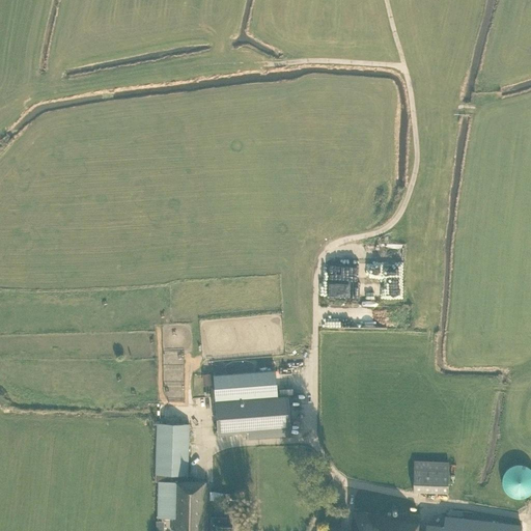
[(387,256),(398,256),(398,242),(386,242),(387,256)]
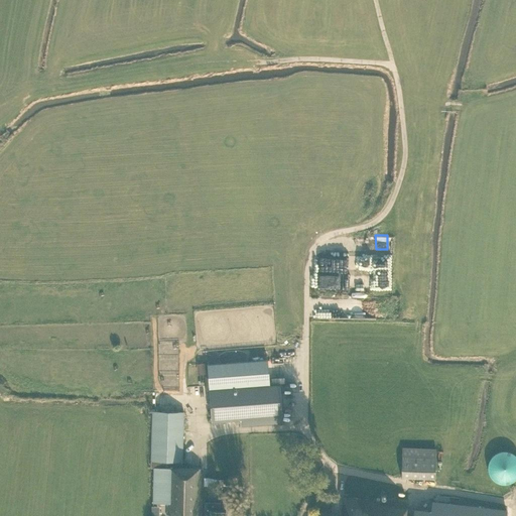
[(268,373),(267,360),(207,365),(211,422),(239,420),(239,426),(282,423),(281,414),(280,401),(279,385),(269,385),(268,379),(268,373)]
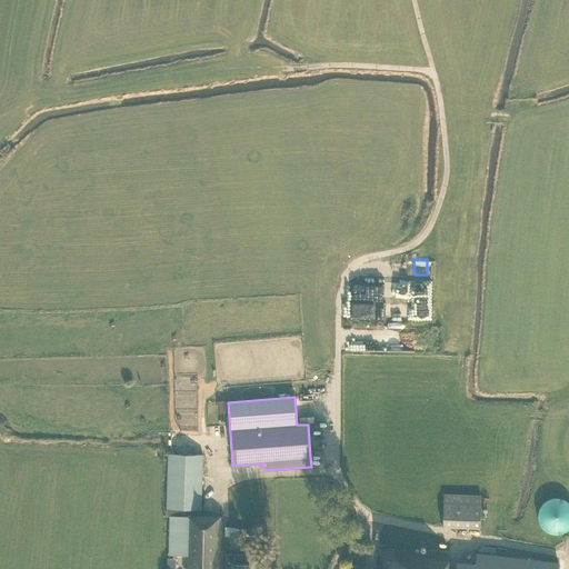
[(222,517),(200,517),(202,456),(168,455),(166,516),(169,516),(168,555),(185,555),(185,567),(186,567),(186,568),(217,568),(218,568),(221,568),(222,517)]
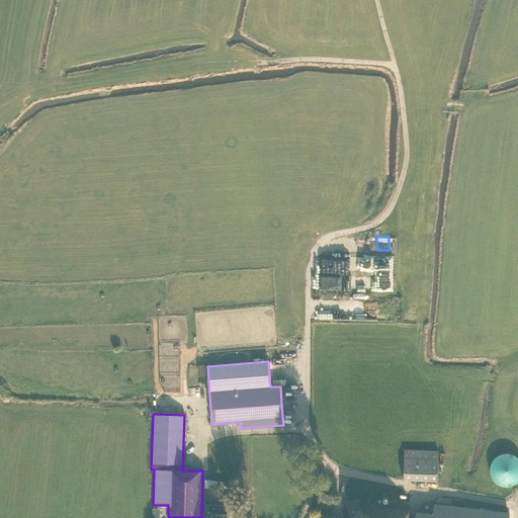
[(402,480),(436,481),(437,450),(403,449),(402,480)]
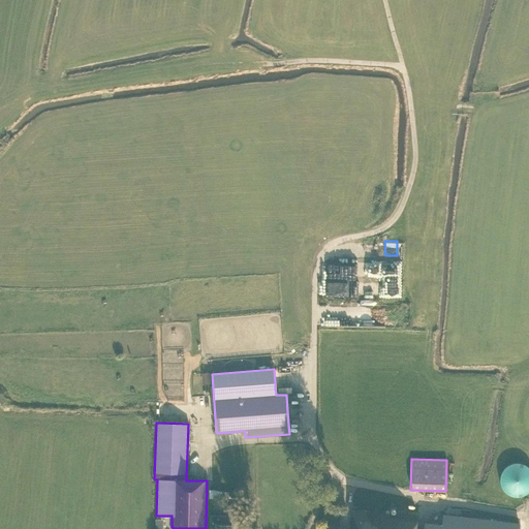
[(528,467),(527,466),(526,465),(524,464),(522,463),(520,463),(518,463),(516,463),(515,463),(512,463),(510,464),(508,465),(506,466),(505,467),(504,468),(502,470),(501,472),(501,473),(500,475),(500,477),(500,479),(500,481),(500,484),(500,486),(501,487),(502,489),(503,491),(505,492),(506,493),(508,494),(509,495),(511,496),(514,496),(516,497),(518,497),(520,496),(522,496),(523,495),(525,495),(527,494),(528,492),(528,491),(528,467)]
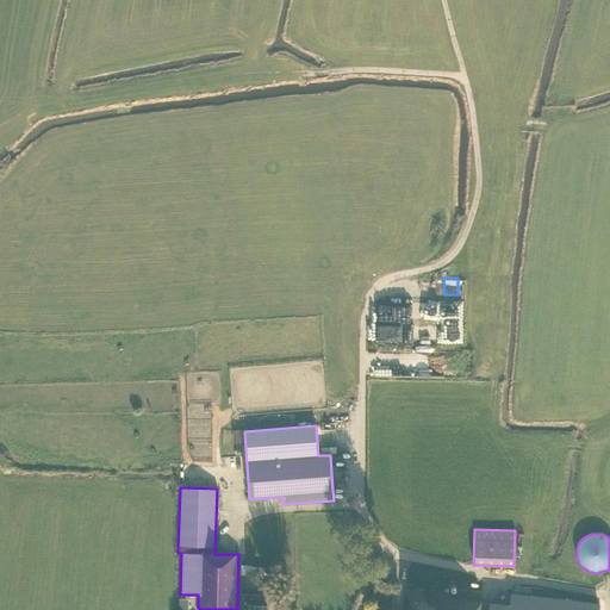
[(241,574),(263,574),(265,590),(277,590),(277,574),(275,574),(275,567),(256,567),(246,565),(241,565),(241,574)]
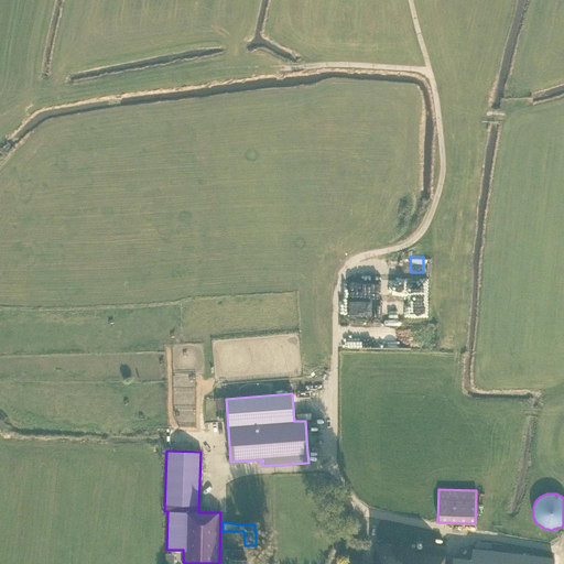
[(443,563),(444,552),(412,549),(375,544),(371,563),(443,563)]
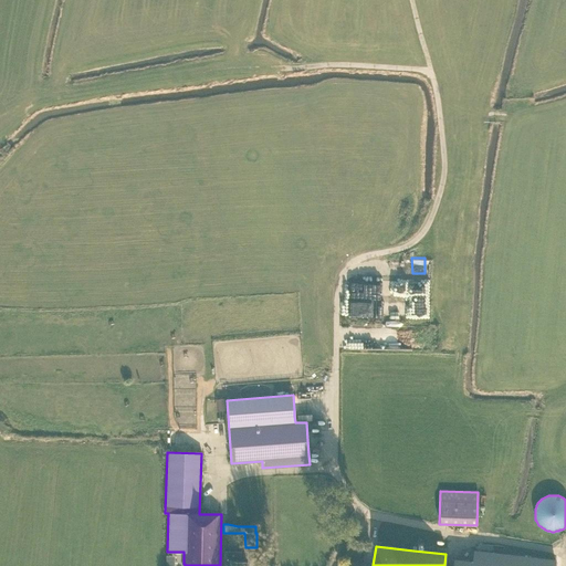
[(223,565),(245,565),(247,561),(240,561),(240,552),(230,551),(224,551),(224,556),(223,565)]
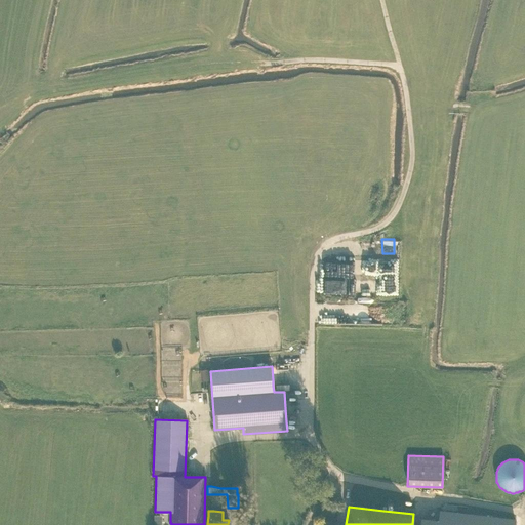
[(514,524),(515,521),(439,512),(439,518),(438,520),(437,524),(514,524)]
